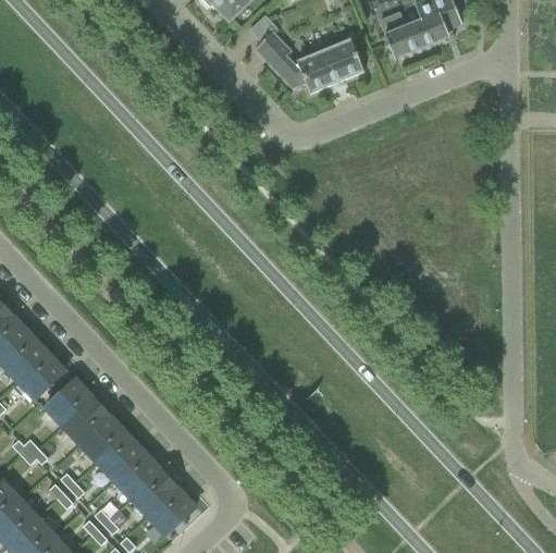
[(206,0),(210,5),(213,2),(230,20),(250,0),(206,0)]
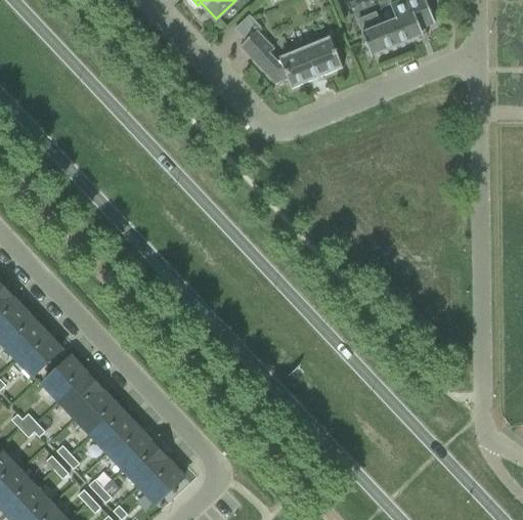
[(372,54),(420,34),(423,33),(421,27),(435,20),(427,0),(398,0),(390,3),(396,17),(381,24),(376,11),(358,18),(363,31),(362,32),(363,35),(372,54)]
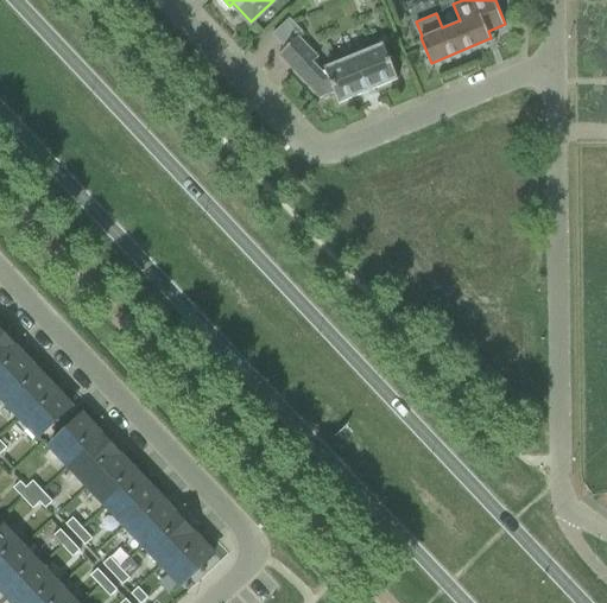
[(398,76),(389,55),(384,40),(324,65),(327,71),(326,71),(314,59),(317,55),(298,33),(279,51),(320,95),(334,89),(339,101),(398,76)]
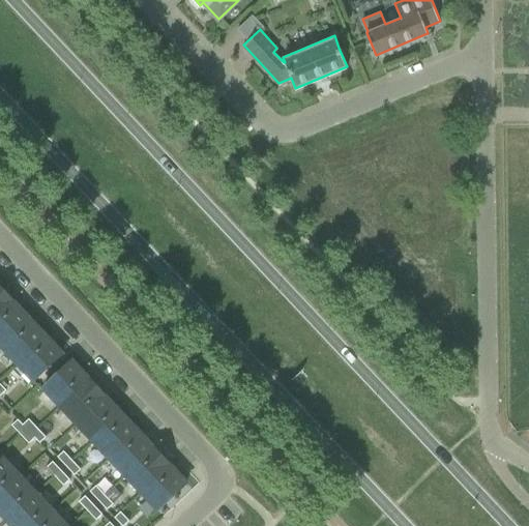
[(0,312),(13,299),(0,284),(0,312)]
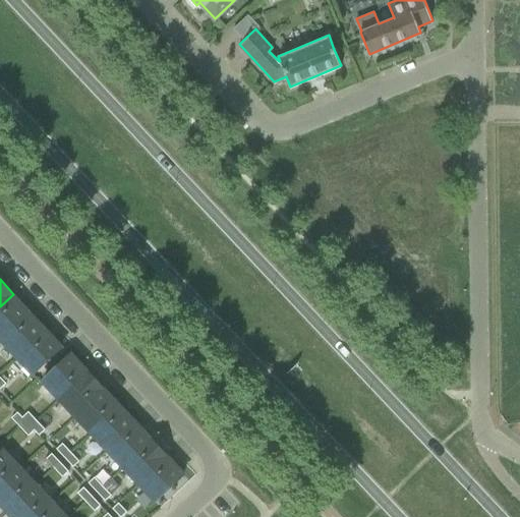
[(0,337),(0,338),(29,311),(13,294),(0,306),(0,337)]
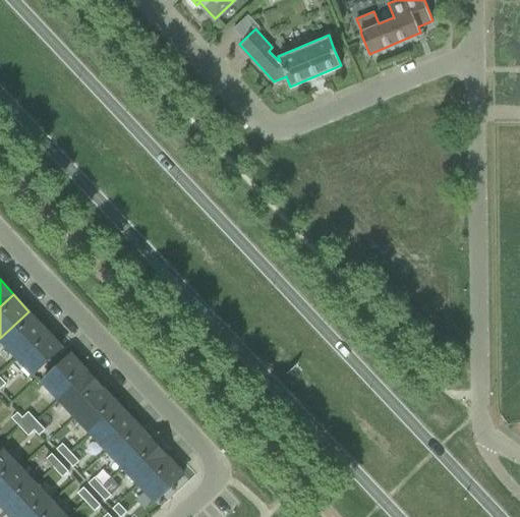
[(16,355),(45,328),(29,311),(0,338),(16,355)]
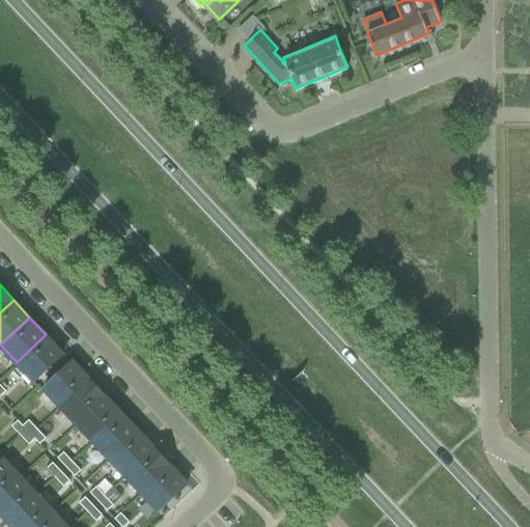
[(62,353),(46,334),(17,362),(33,380),(62,353)]
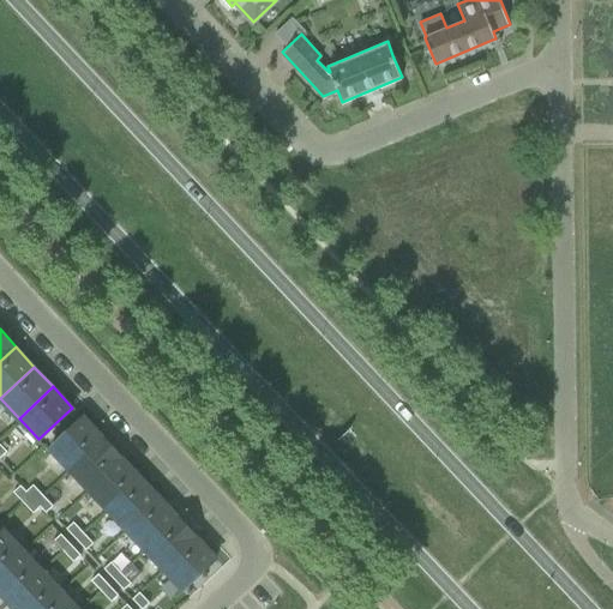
[(70,469),(103,436),(84,416),(50,447),(70,469)]
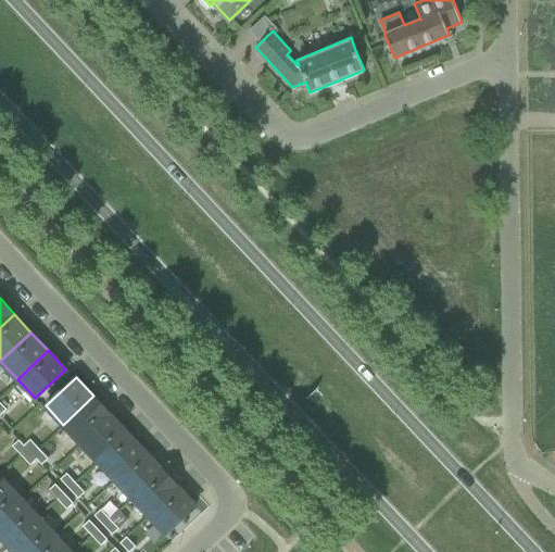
[(80,442),(111,414),(93,396),(63,425),(80,442)]
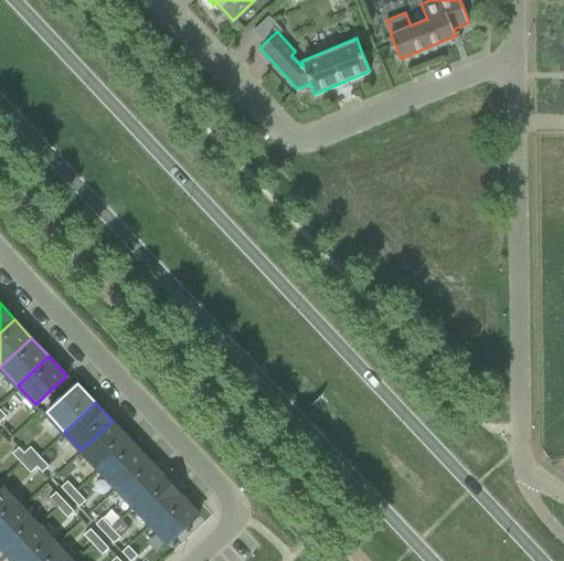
[(98,468),(129,438),(113,421),(82,450),(98,468)]
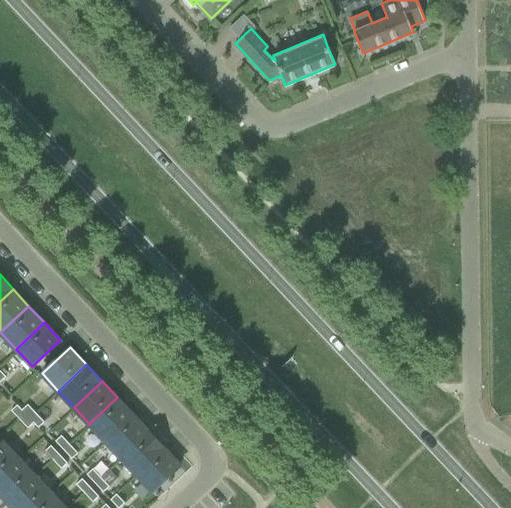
[(105,441),(133,414),(117,397),(89,424),(105,441)]
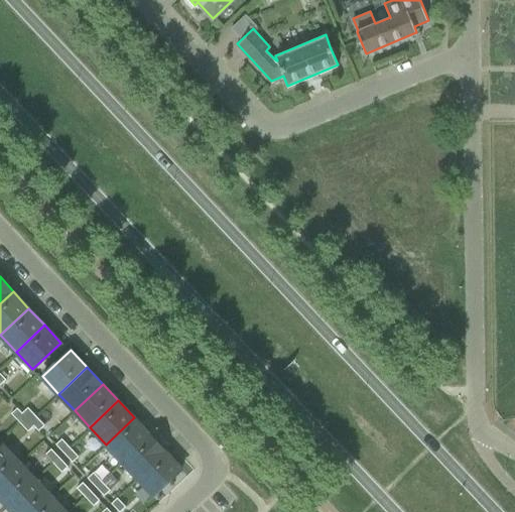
[(28,405),(22,411),(26,415),(30,420),(36,414),(28,405)]
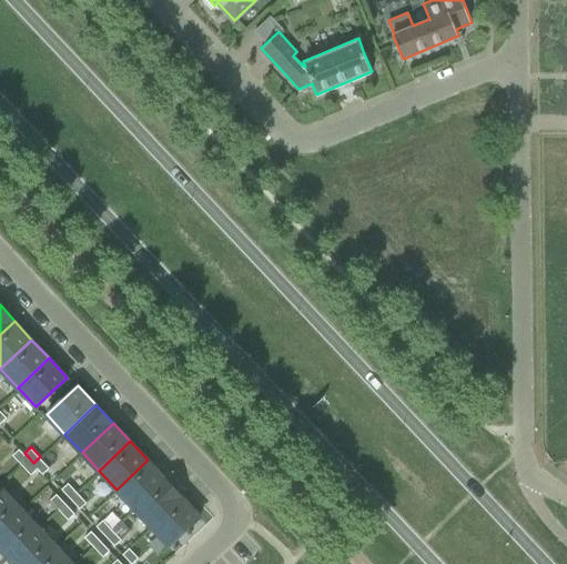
[(29,457),(24,453),(19,447),(12,453),(22,463),(29,457)]
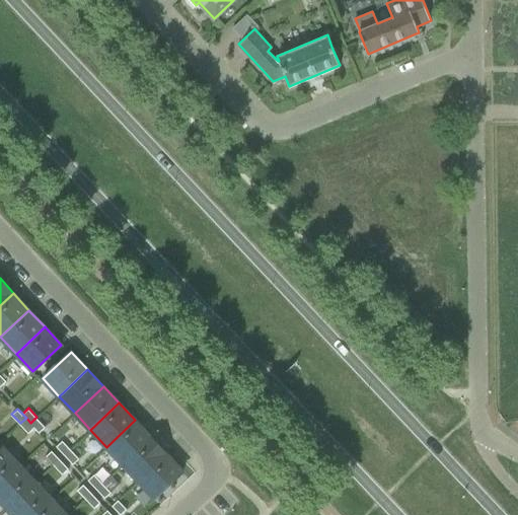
[(46,426),(37,417),(30,423),(34,427),(40,432),(46,426)]
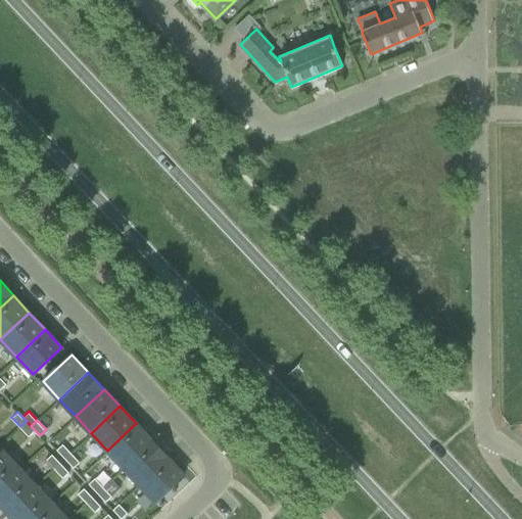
[(35,430),(31,426),(27,421),(20,426),(29,435),(35,430)]
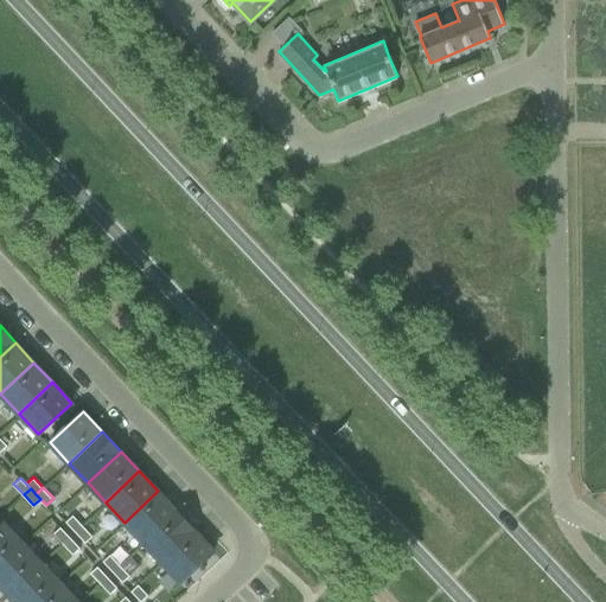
[(144,542),(177,511),(158,491),(125,523),(144,542)]
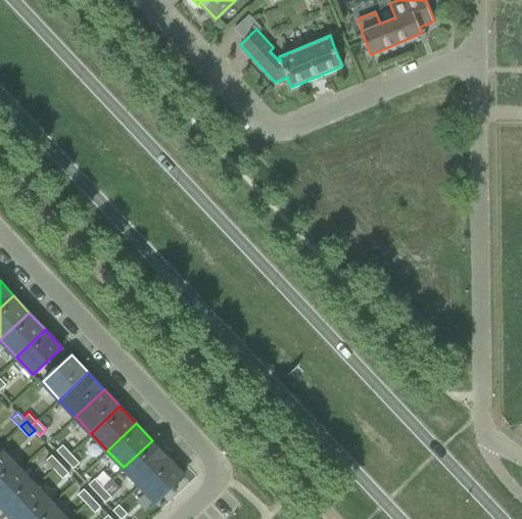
[(139,484),(168,457),(169,457),(152,439),(152,440),(124,467),(139,484)]
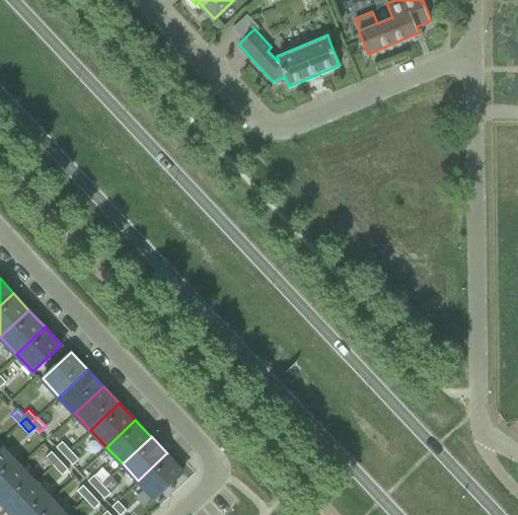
[(71,448),(63,439),(57,445),(65,454),(71,448)]
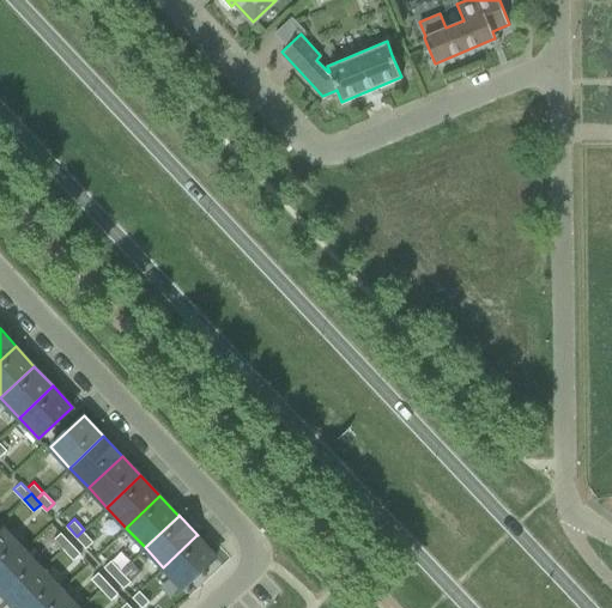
[(0,570),(24,548),(5,528),(0,532),(0,570)]
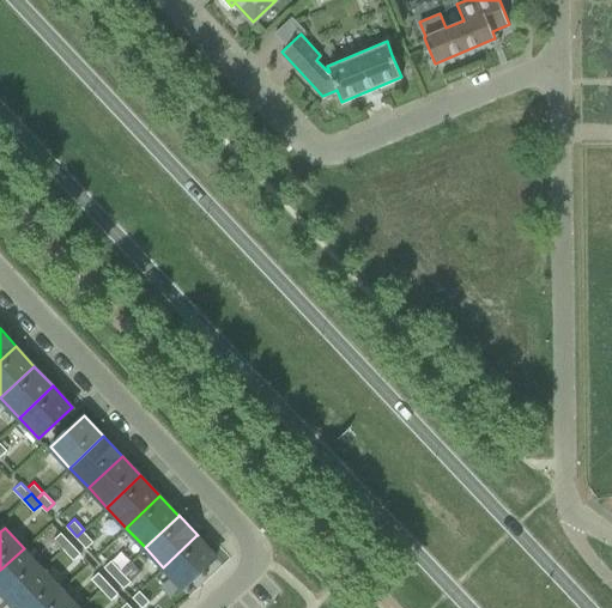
[(94,540),(84,529),(77,536),(86,547),(94,540)]
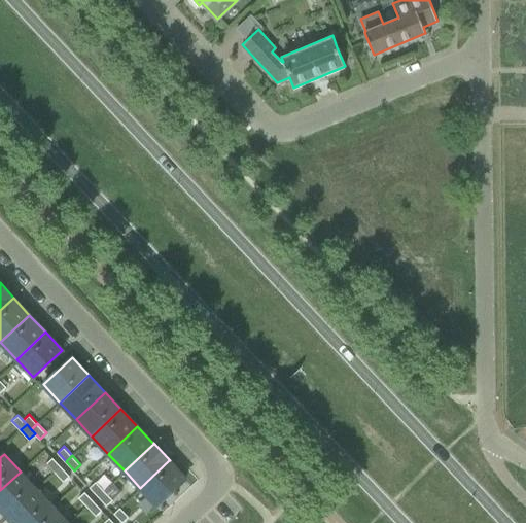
[(46,462),(55,472),(61,465),(53,456),(46,462)]
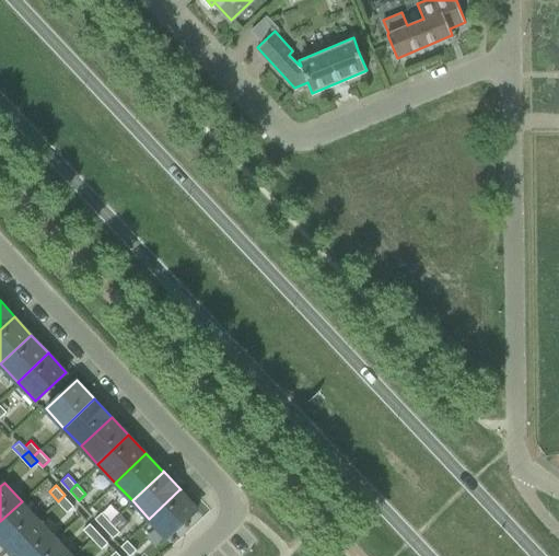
[(198,508),(179,489),(149,519),(166,537),(198,508)]
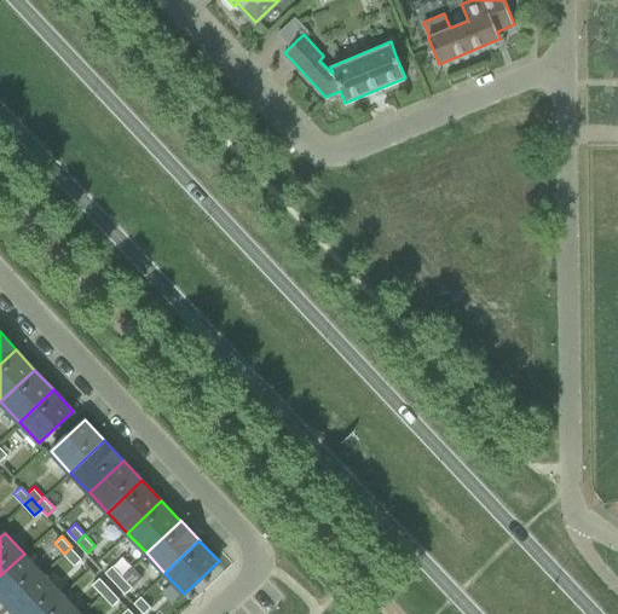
[(82,557),(71,546),(64,554),(75,565),(82,557)]
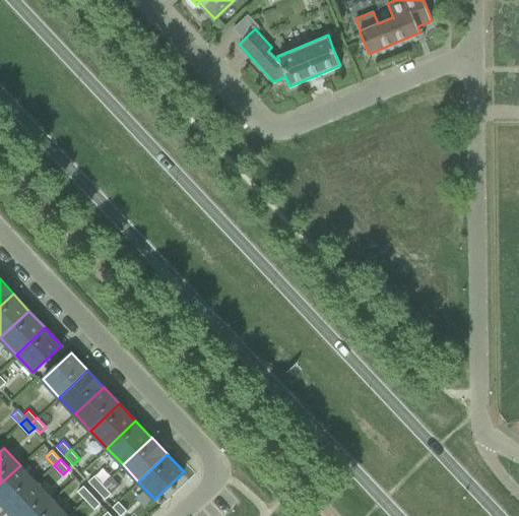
[(36,482),(20,465),(0,484),(0,501),(7,509),(36,482)]
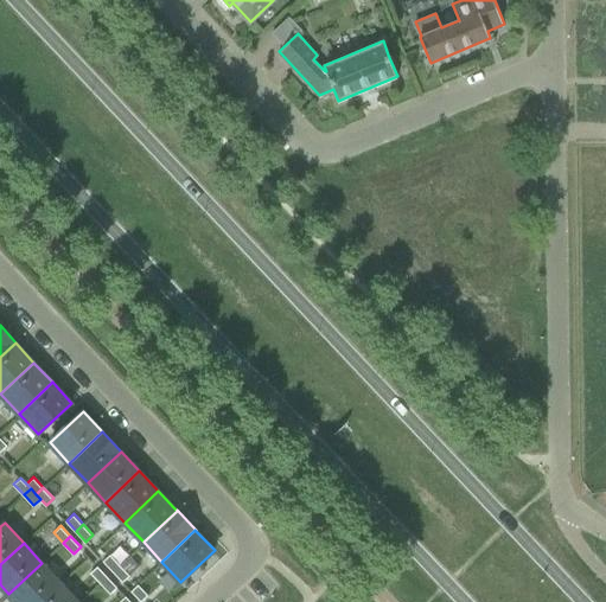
[(120,564),(110,554),(103,559),(113,570),(120,564)]
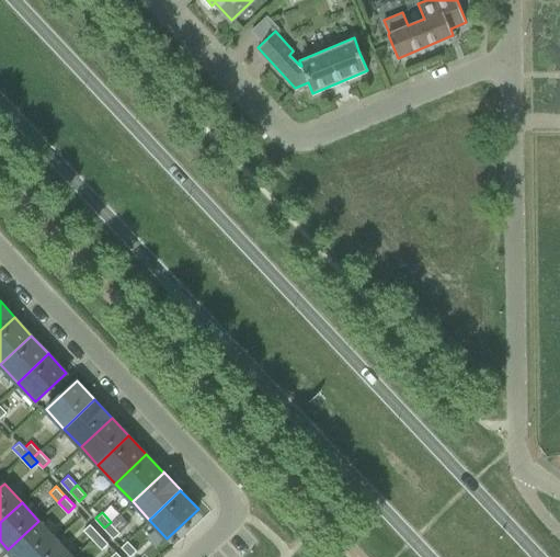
[(14,556),(36,556),(56,538),(38,521),(8,549),(14,556)]
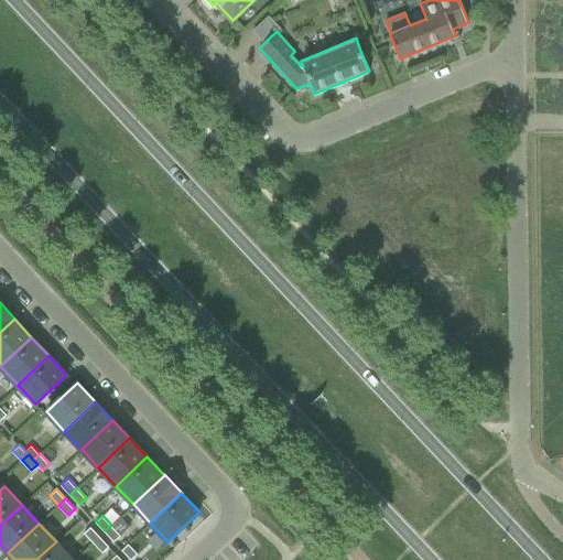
[(120,534),(111,525),(105,530),(114,540),(120,534)]
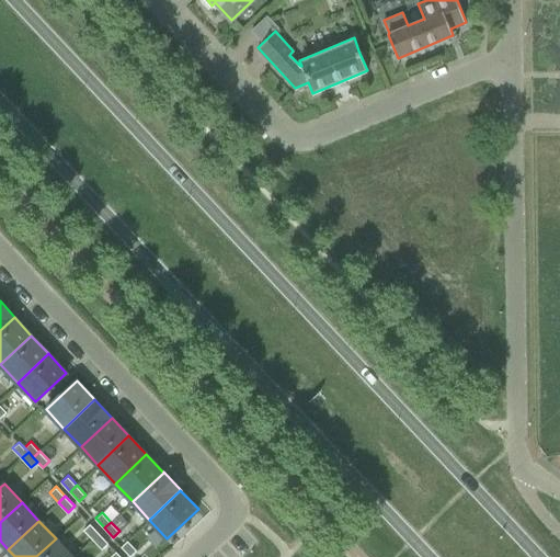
[(83,529),(93,538),(100,532),(90,523),(83,529)]
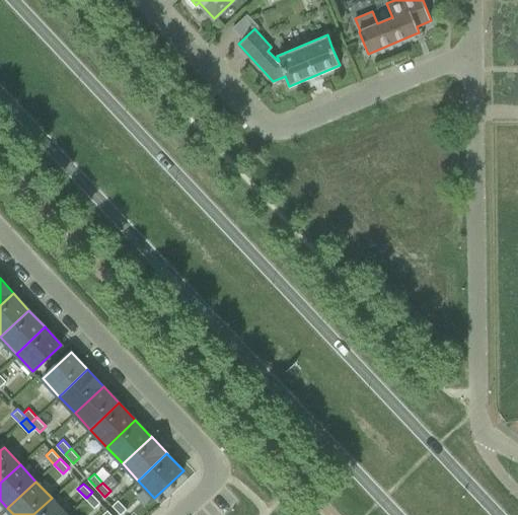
[(100,501),(92,492),(86,498),(94,507),(100,501)]
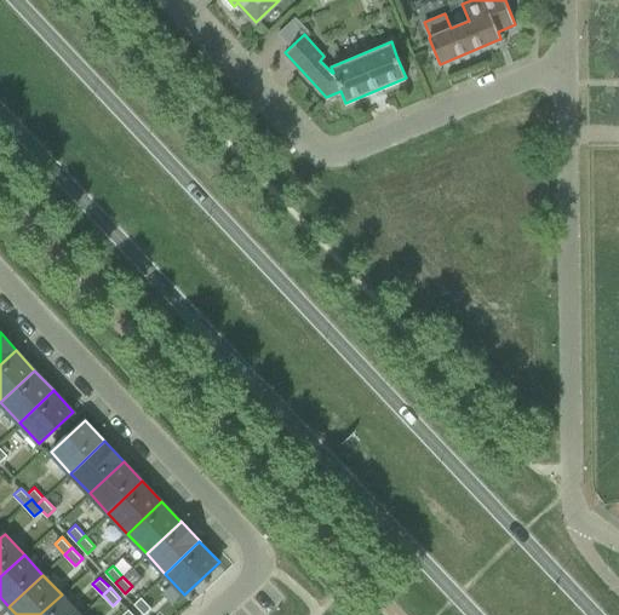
[(80,614),(81,614),(62,595),(40,614),(80,614)]
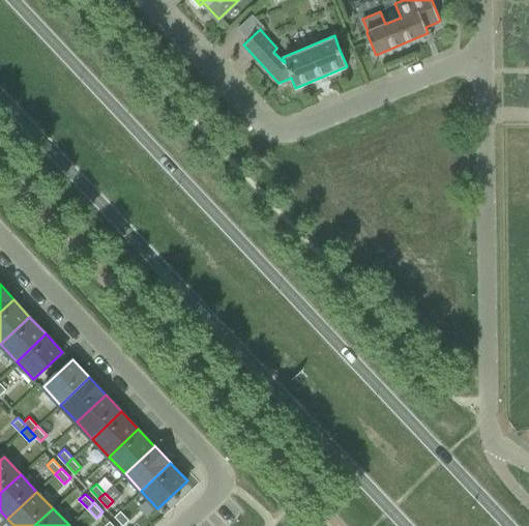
[(123,524),(129,519),(121,509),(115,516),(123,524)]
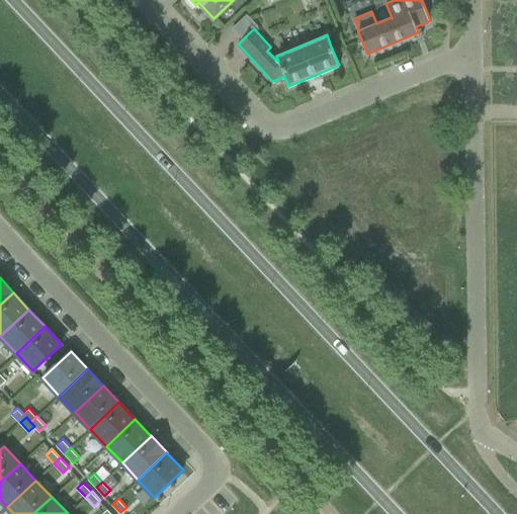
All buildings are outlined.
